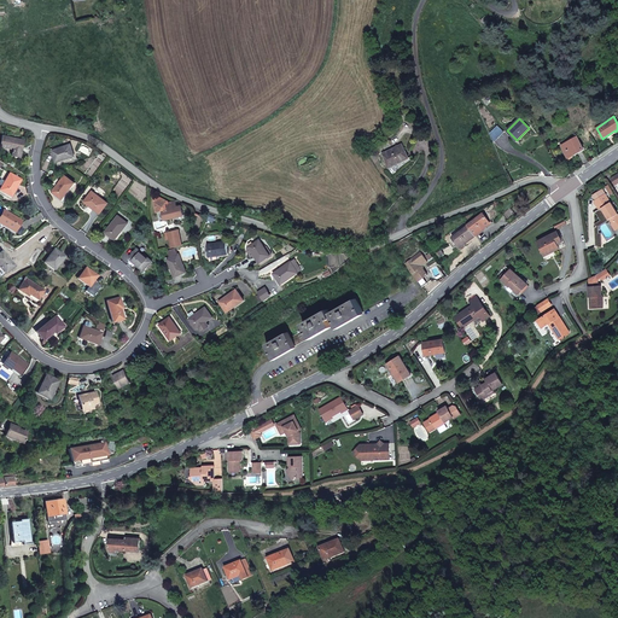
[(23,141),(3,136),(0,144),(0,146),(12,150),(11,156),(18,158),(23,141)]
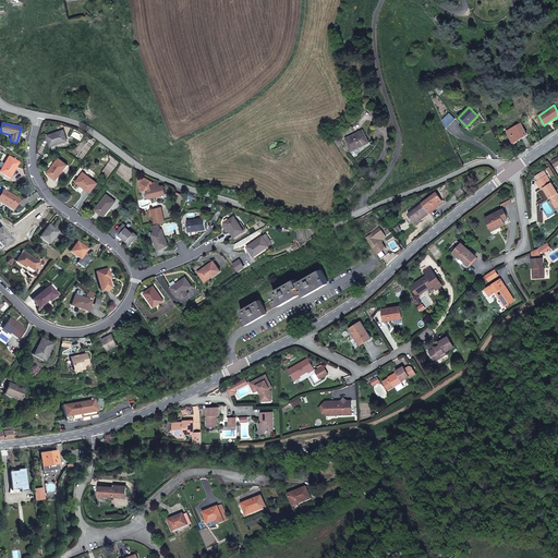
[(528,135),(521,123),(507,131),(513,143),(528,135)]
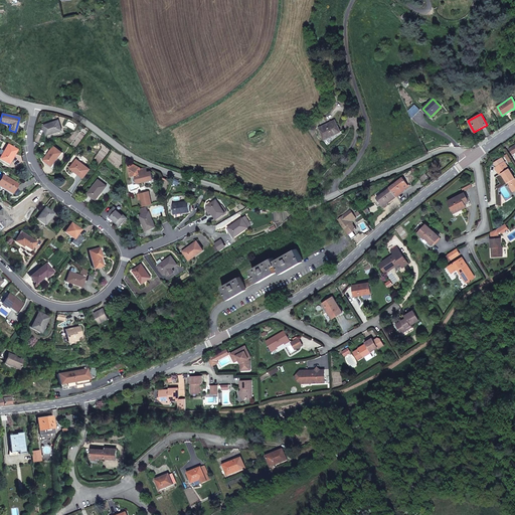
[(62,130),(59,120),(43,126),(47,136),(62,130)]
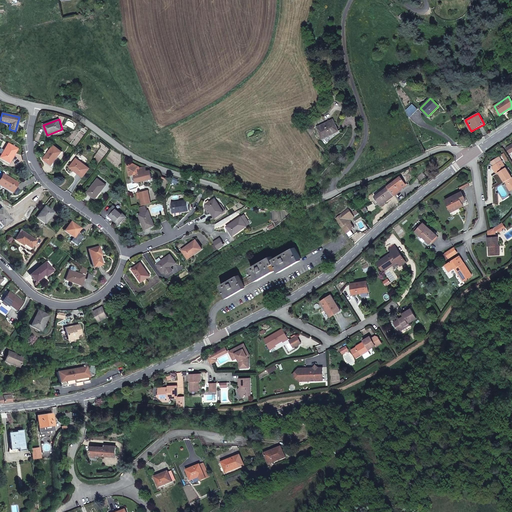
[(339,131),(333,119),(317,127),(322,139),(339,131)]
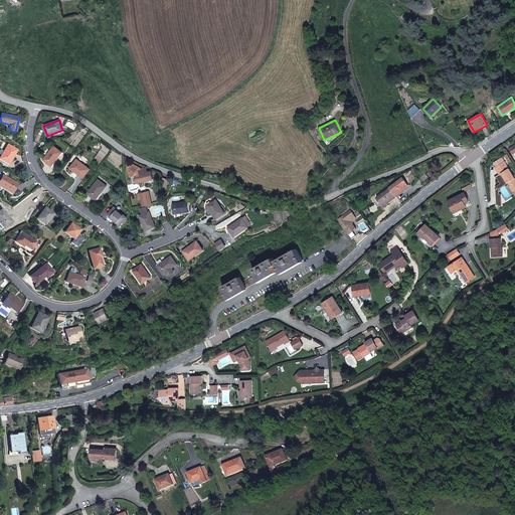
[(62,130),(47,136),(48,139),(65,133),(64,130),(62,130)]
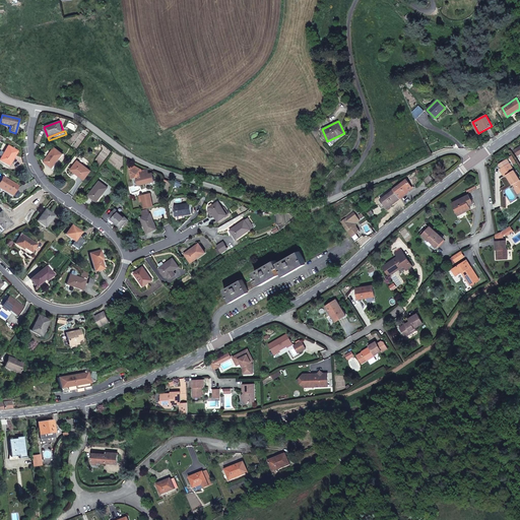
[(17,151),(8,146),(0,158),(0,159),(9,166),(17,151)]
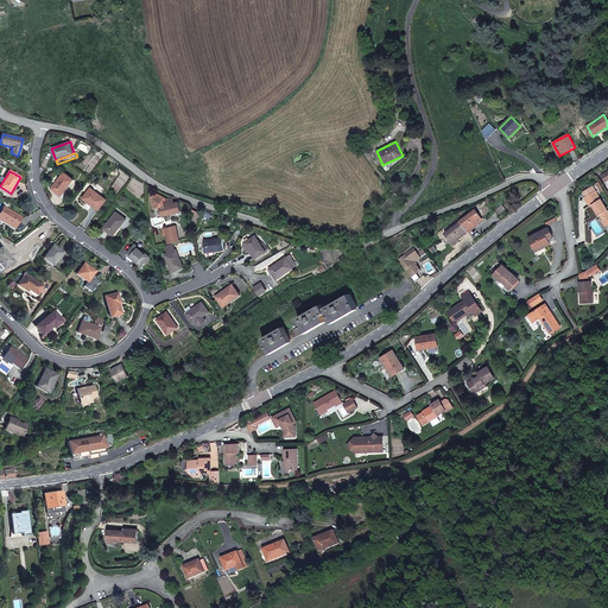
[(74,179),(64,172),(52,189),(62,196),(74,179)]
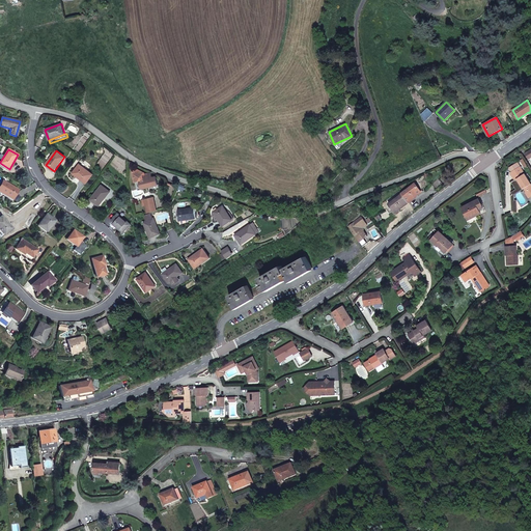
[(521,166),(518,163),(509,168),(512,171),(521,166)]
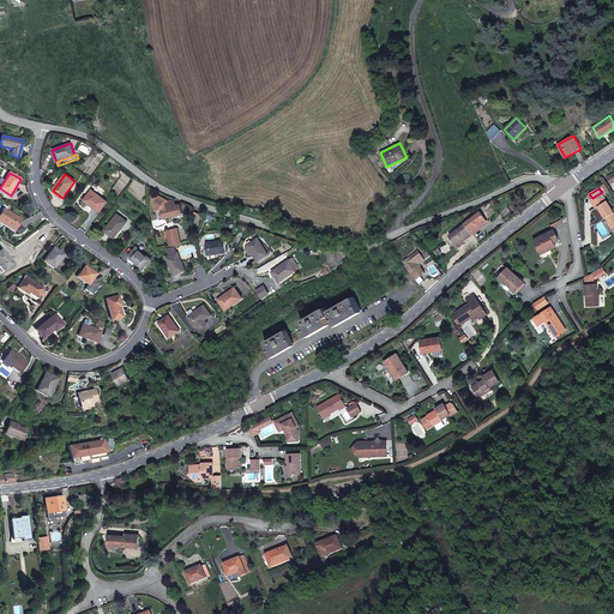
[(108,202),(91,191),(84,200),(100,212),(108,202)]
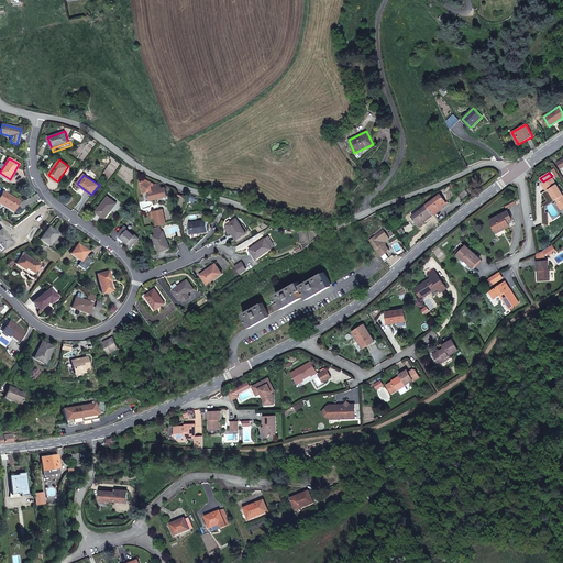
[(552,176),(543,181),(541,183),(545,191),(548,189),(554,200),(555,200),(558,203),(561,201),(562,203),(562,195),(552,176)]
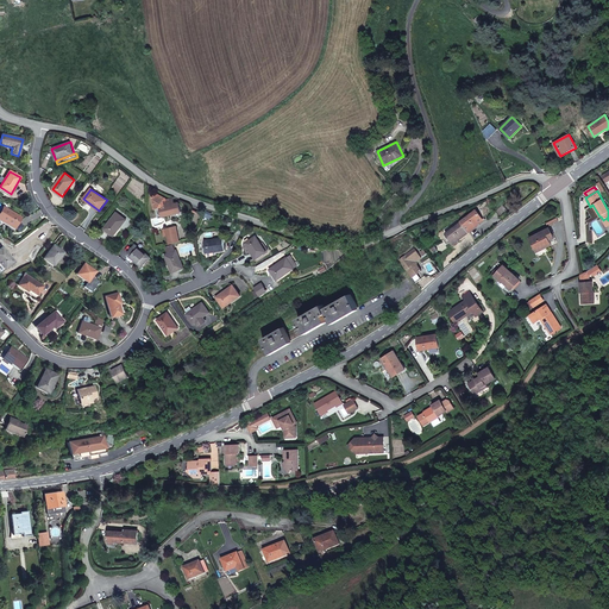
[(175,203),(174,198),(167,200),(167,199),(159,194),(152,196),(155,208),(161,207),(163,217),(181,212),(179,202),(175,203)]
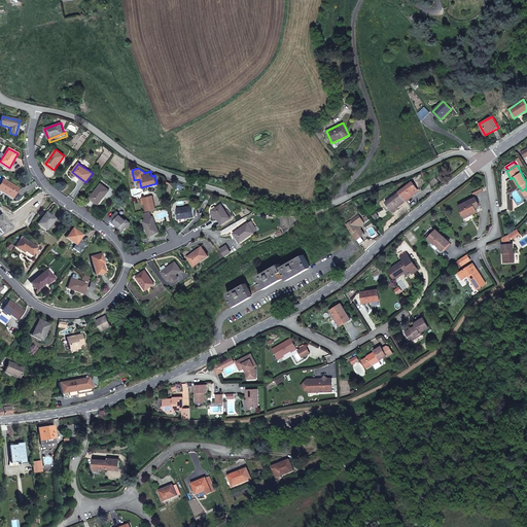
[(519,187),(513,177),(511,179),(508,180),(514,188),(516,186),(517,188),(519,187)]
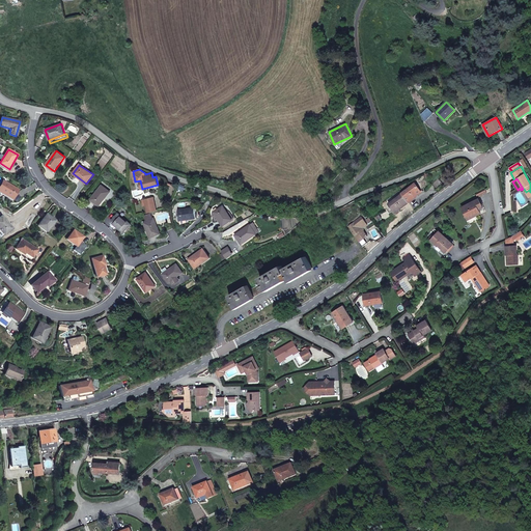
[(18,190),(3,180),(0,185),(0,191),(6,195),(6,196),(11,199),(18,190)]
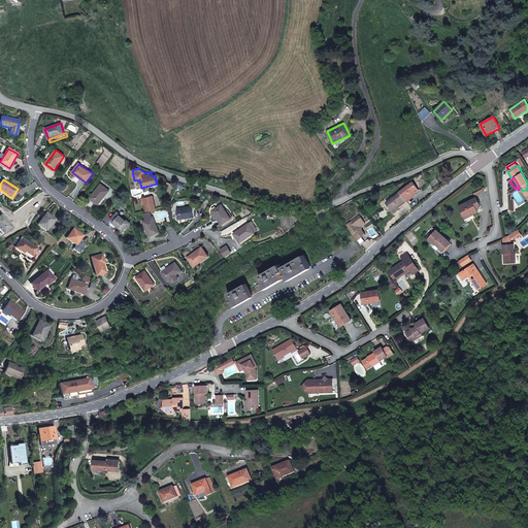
[(420,191),(413,182),(399,192),(400,193),(403,197),(406,201),(420,191)]
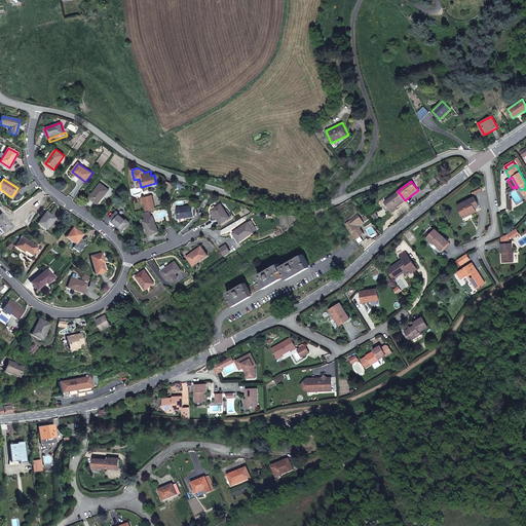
[(109,190),(101,184),(90,197),(99,203),(109,190)]
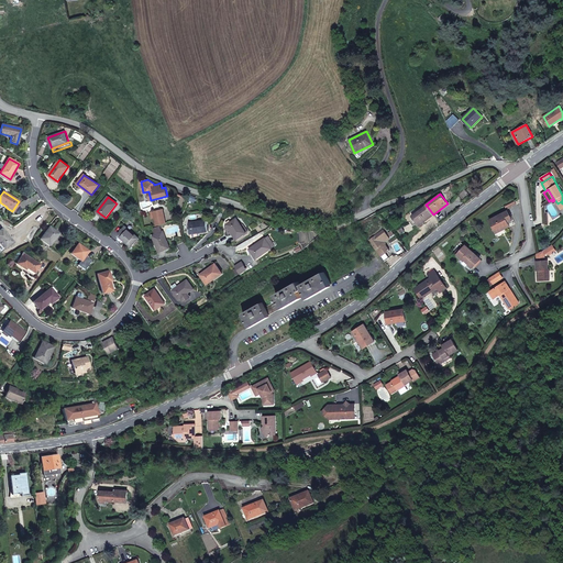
[(430,210),(427,206),(412,217),(408,219),(414,225),(417,223),(419,227),(433,216),(430,210)]
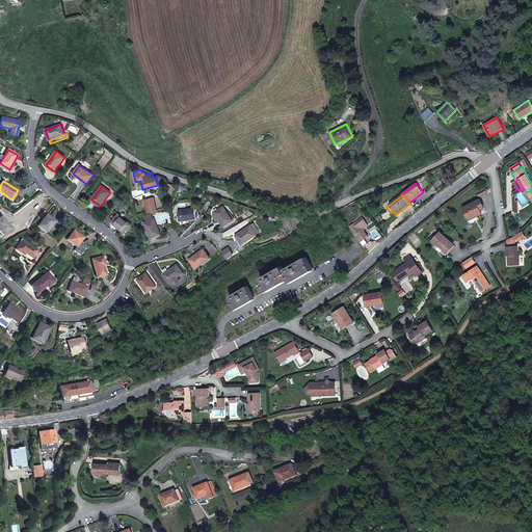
[(157,211),(154,197),(144,200),(149,213),(157,211)]
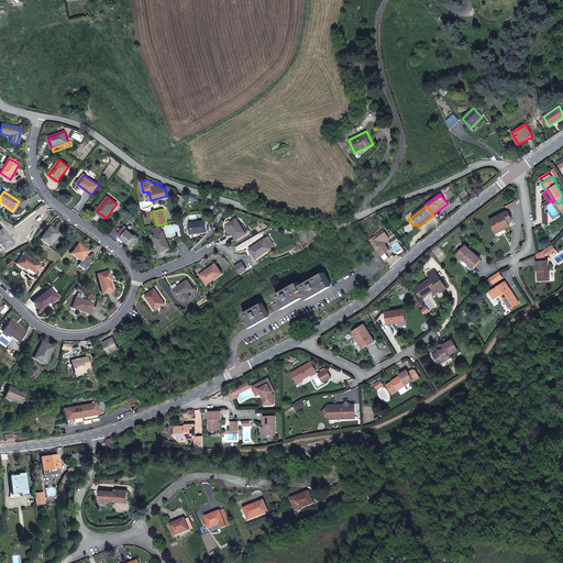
[(512,220),(508,211),(490,220),(497,233),(509,227),(508,222),(512,220)]
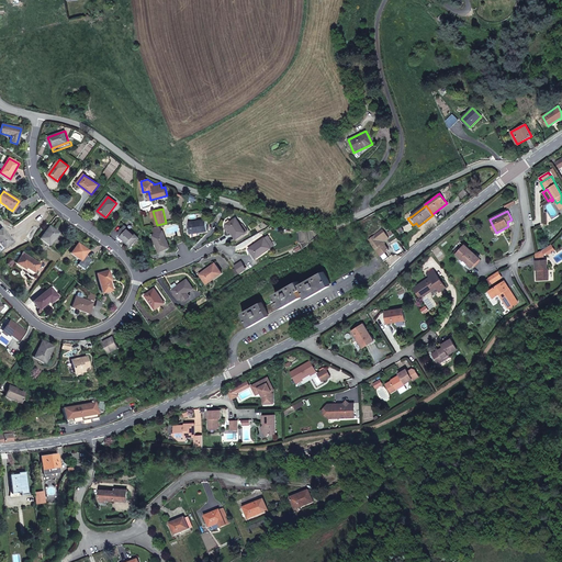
[(242,225),(236,217),(226,224),(229,229),(232,232),(237,239),(246,233),(246,232),(248,231),(246,228),(245,229),(242,225)]
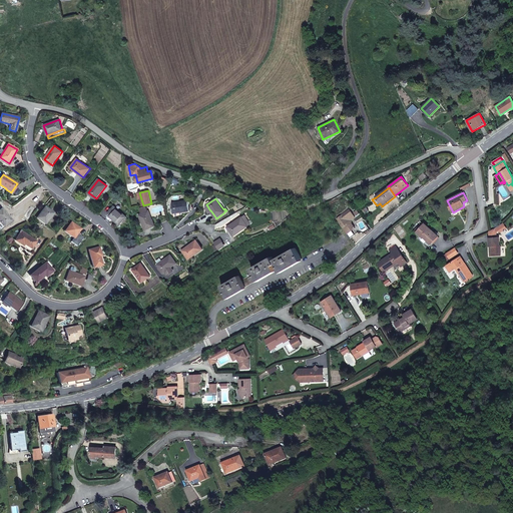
[(188,200),(172,202),(173,213),(174,212),(175,216),(183,214),(183,211),(189,210),(188,200)]
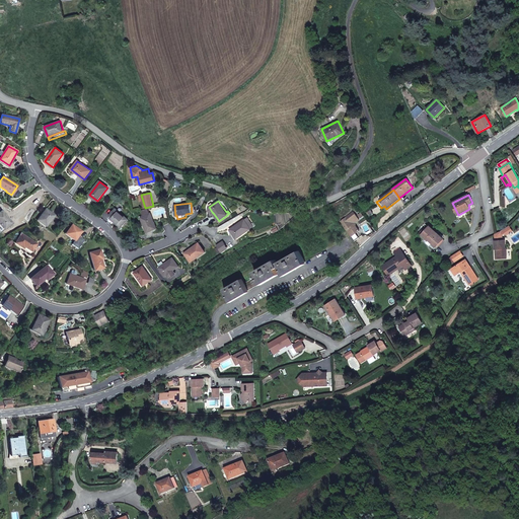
[(54,216),(46,209),(36,220),(45,227),(54,216)]
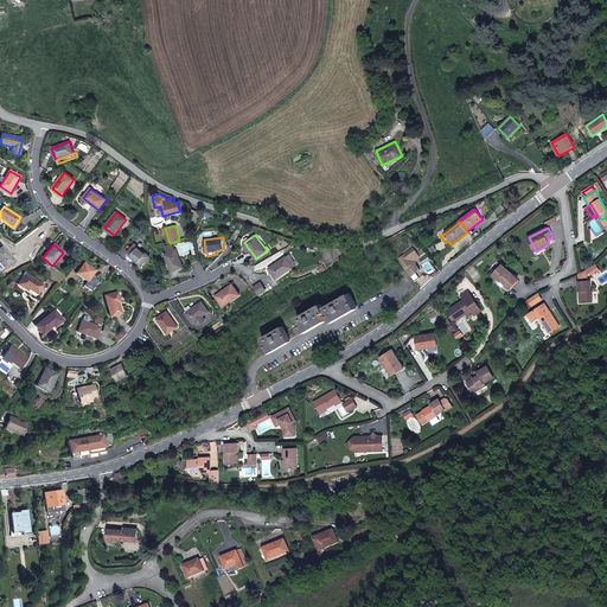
[(149,256),(135,244),(127,254),(142,266),(149,256)]
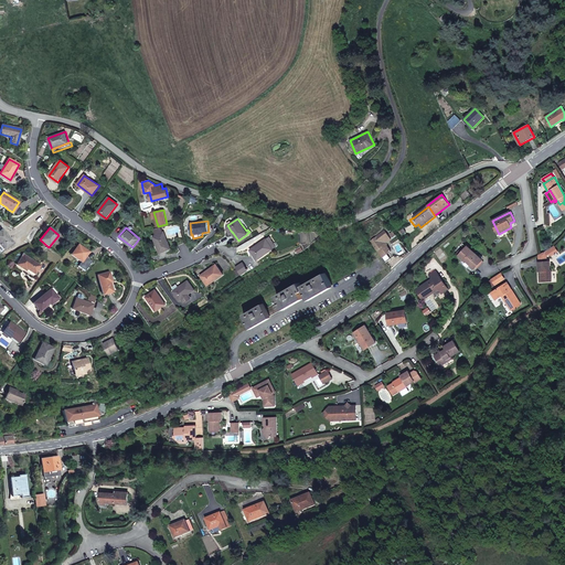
[(0,252),(13,244),(2,230),(0,231),(0,252)]
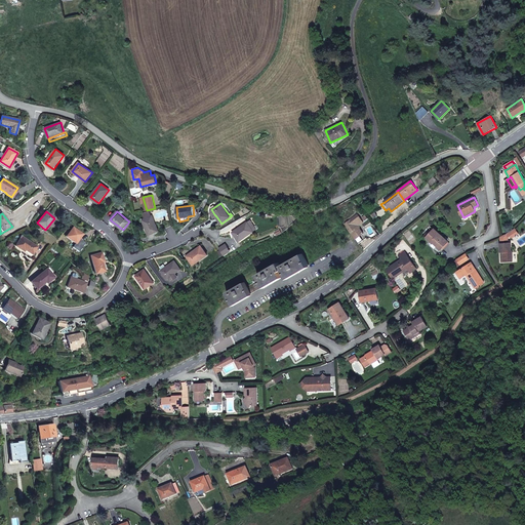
[(360,230),(360,226),(363,223),(357,214),(345,225),(359,244),(367,238),(364,234),(361,230),(360,230)]
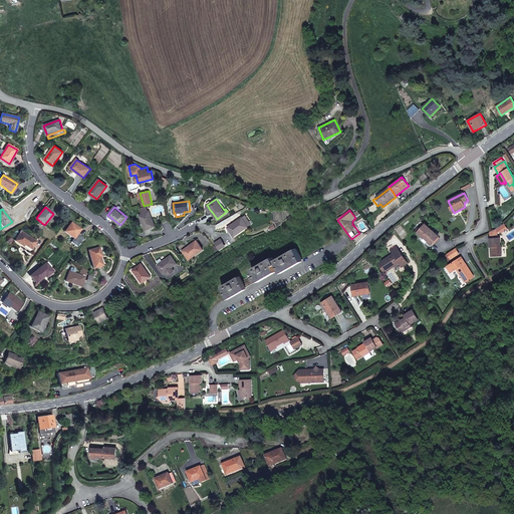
[(156,226),(149,211),(140,216),(146,231),(156,226)]
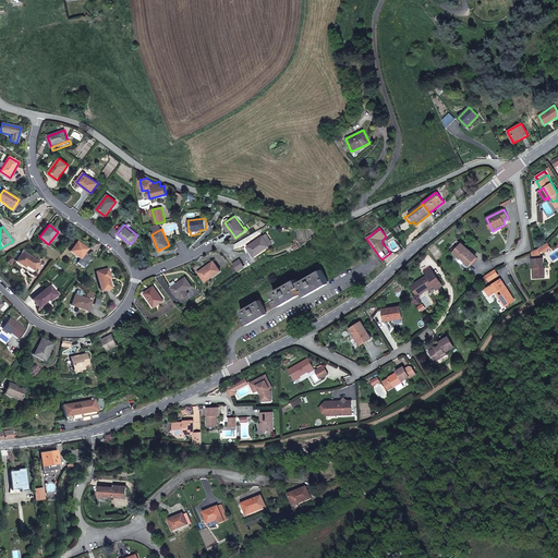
[(273,243),(268,237),(265,239),(263,237),(254,243),(253,243),(247,246),(254,256),(269,245),(268,244),(269,243),(270,244),(273,243)]
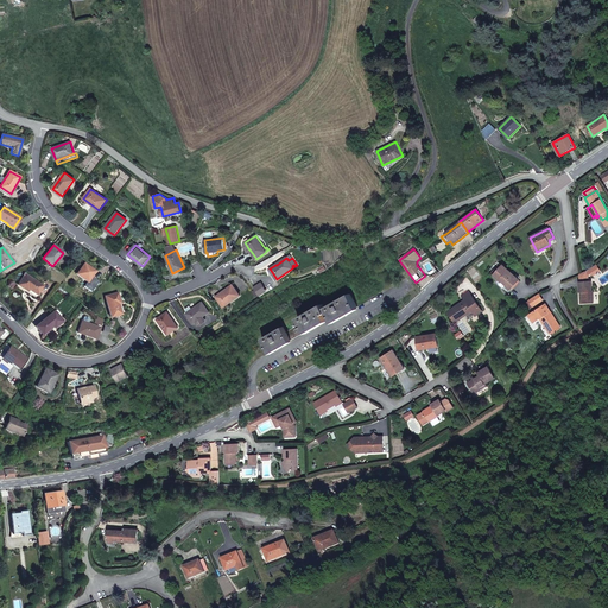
[(95,272),(84,264),(77,274),(88,282),(95,272)]
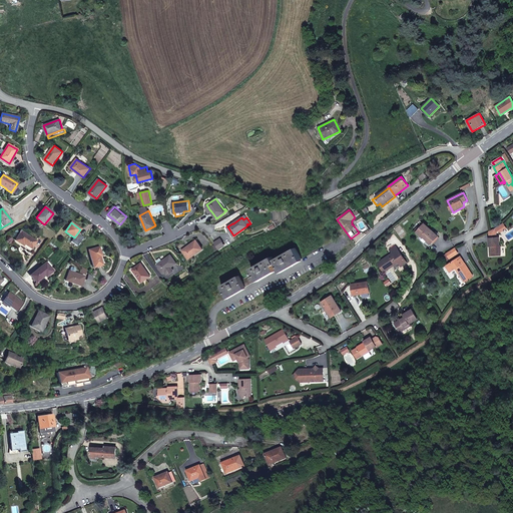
[(439,236),(424,223),(417,231),(423,237),(425,236),(432,242),(439,236)]
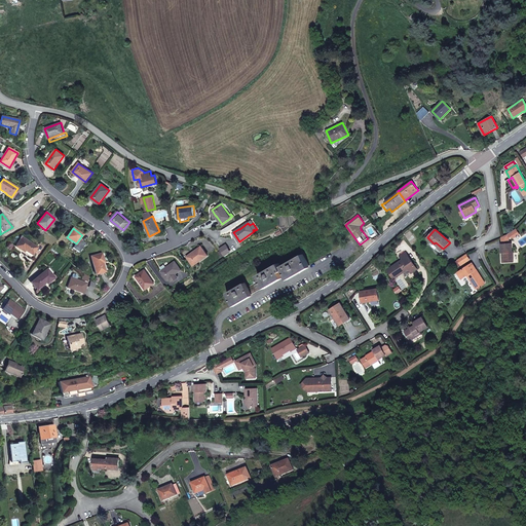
[(520,234),(516,229),(508,234),(510,237),(512,236),(514,235),(515,237),(520,234)]
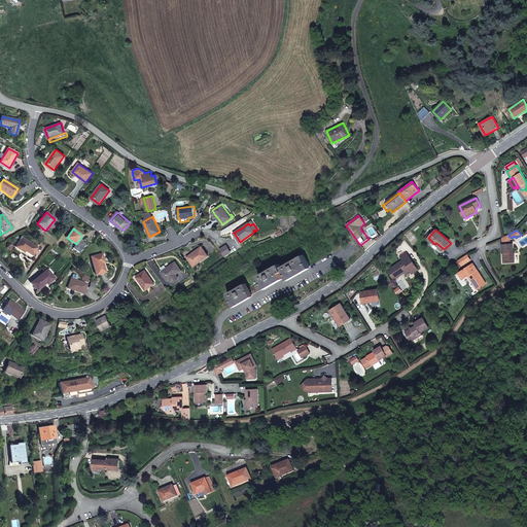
[(37,248),(22,238),(15,247),(23,251),(21,254),(30,260),(31,260),(32,260),(33,260),(33,259),(34,258),(35,256),(36,256),(36,255),(36,254),(36,253),(35,252),(34,252),(37,248)]
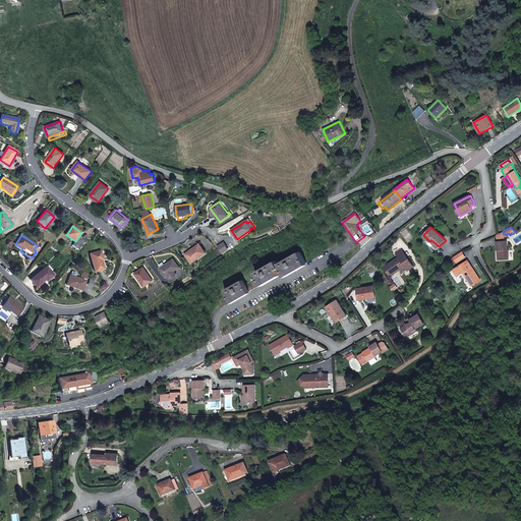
[(439,246),(431,240),(429,241),(427,244),(431,247),(432,245),(437,249),(439,246)]
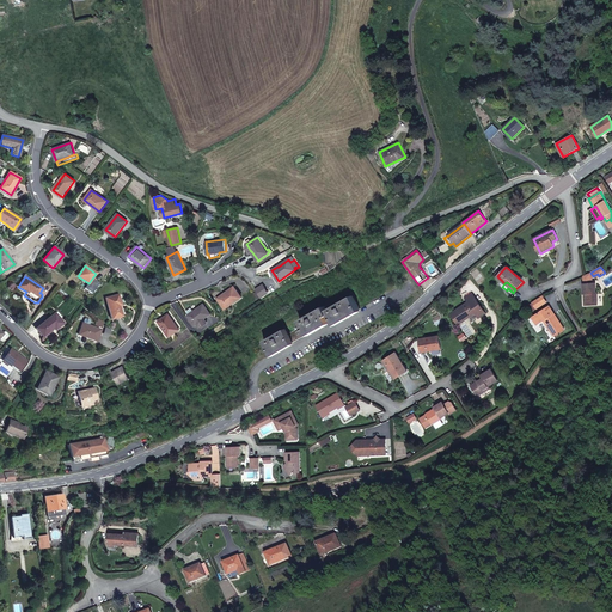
[(593,283),(583,283),(583,294),(585,294),(587,294),(587,295),(585,295),(586,305),(598,305),(598,293),(597,293),(595,283),(593,283)]
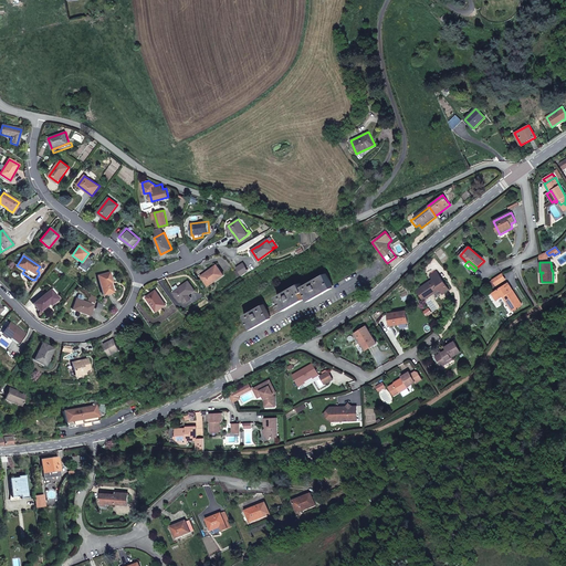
[(249,271),(243,263),(237,268),(242,275),(249,271)]
